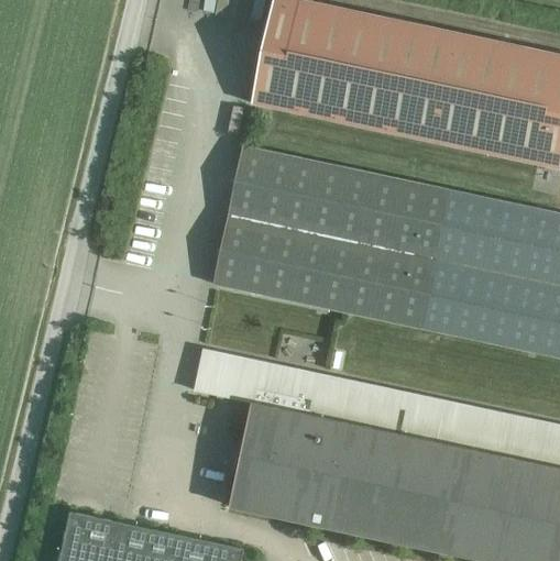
[(271,0),(249,102),(559,167),(559,53),(307,0),(271,0)]
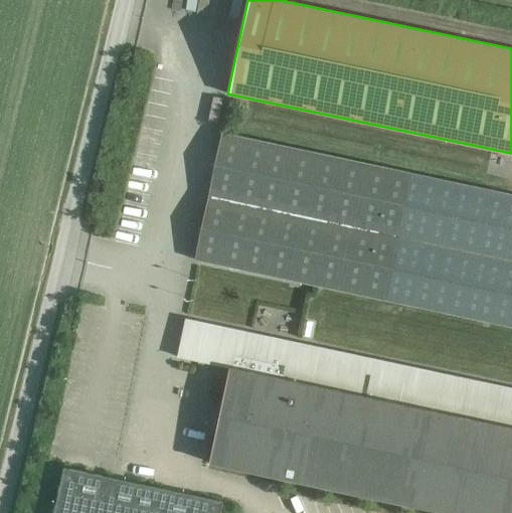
[(382,299),(511,325),(511,193),(224,133),(197,257),(382,299)]
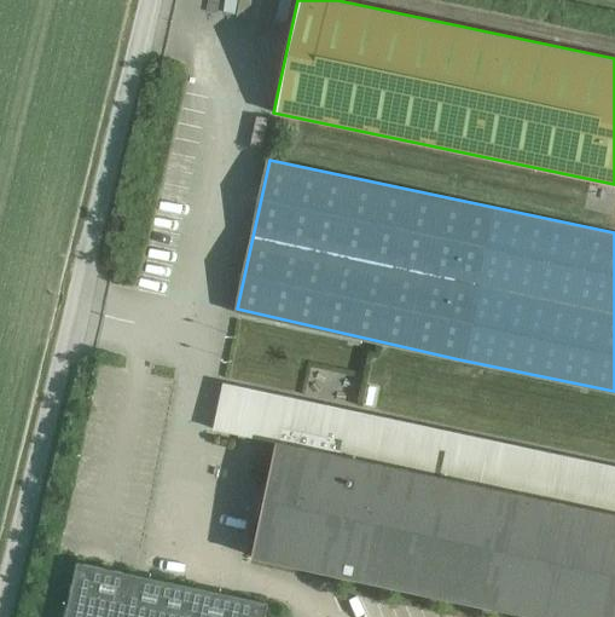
[(614,616),(614,466),(270,393),(220,382),(210,428),(274,442),(250,555),(540,616),(614,616)]
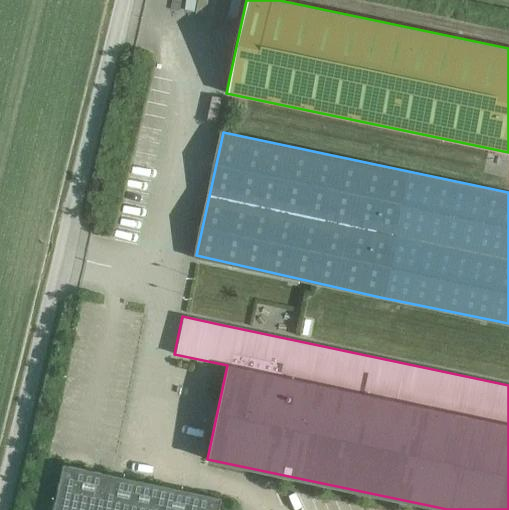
[(213,509),(216,497),(58,464),(48,509),(213,509)]
